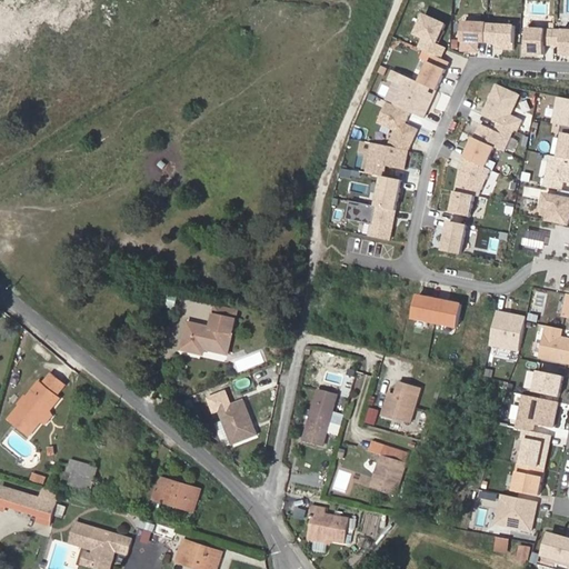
[(437,46),(447,25),(426,16),(417,35),(425,38),(420,49),(433,55),(441,59),(446,50),(437,46)]
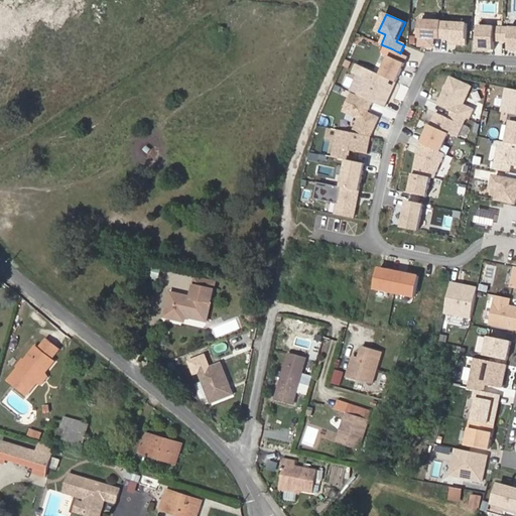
[(441,38),(442,22),(420,20),(419,46),(433,46),(434,38),(441,38)]
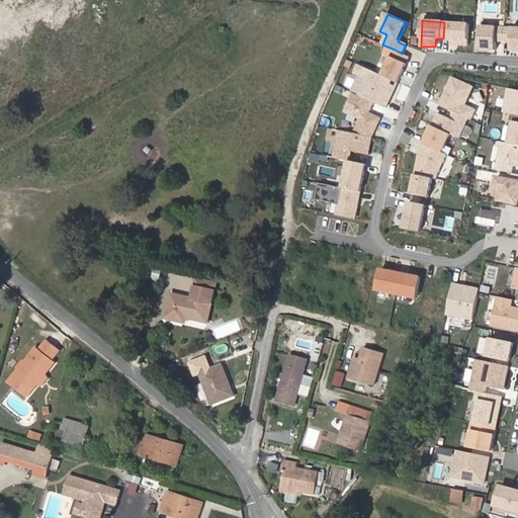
[(468,46),(469,23),(444,22),(443,38),(451,39),(450,45),(468,46)]
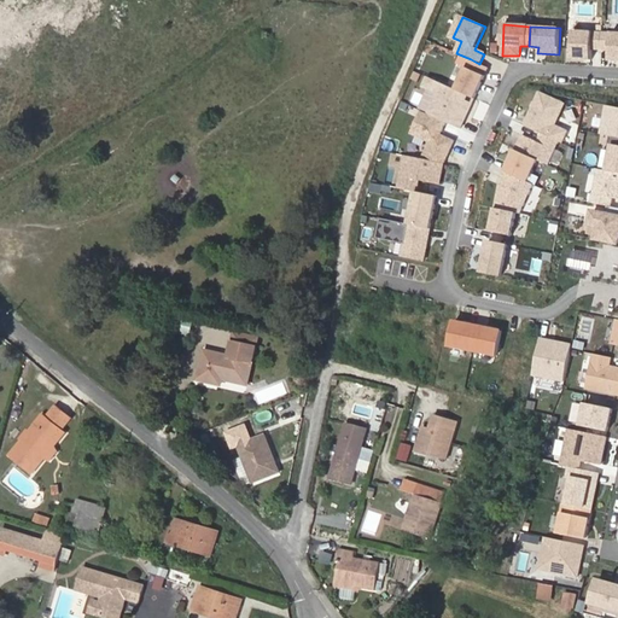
[(601,50),(602,33),(573,31),(572,59),(592,60),(593,50),(601,50)]
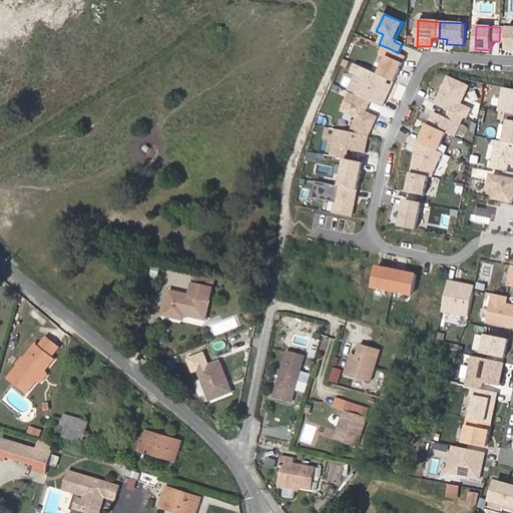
[(512,27),(500,27),(499,41),(507,42),(506,51),(512,50),(512,27)]
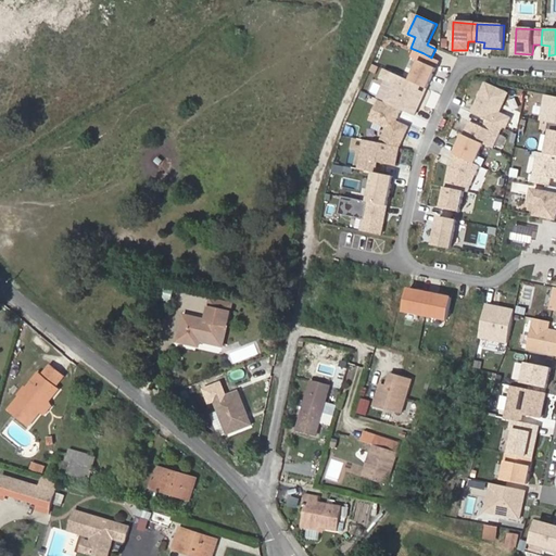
[(431,58),(424,53),(411,80),(417,84),(427,88),(440,61),(431,58)]
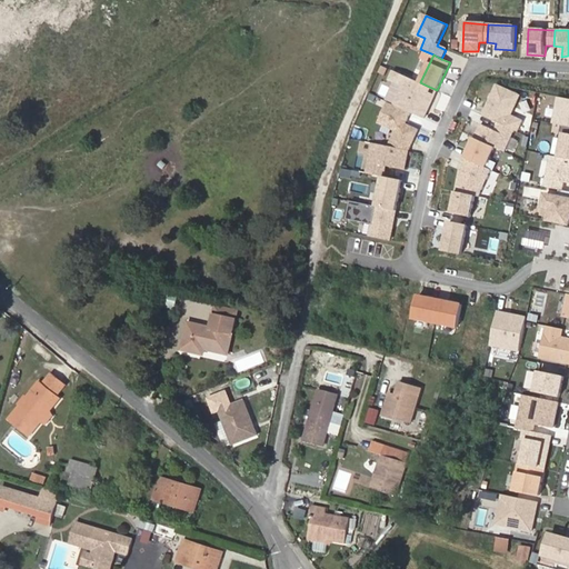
[(425,119),(436,95),(425,90),(427,86),(420,82),(395,71),(390,80),(403,86),(395,105),(425,119)]
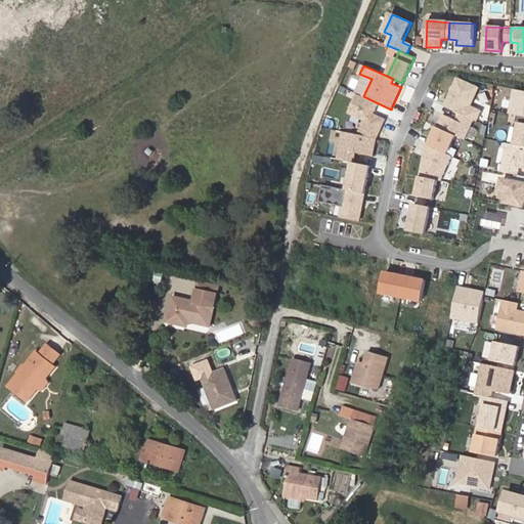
[(459,78),(445,106),(460,114),(475,120),(477,121),(481,112),(471,106),(479,87),(459,78)]
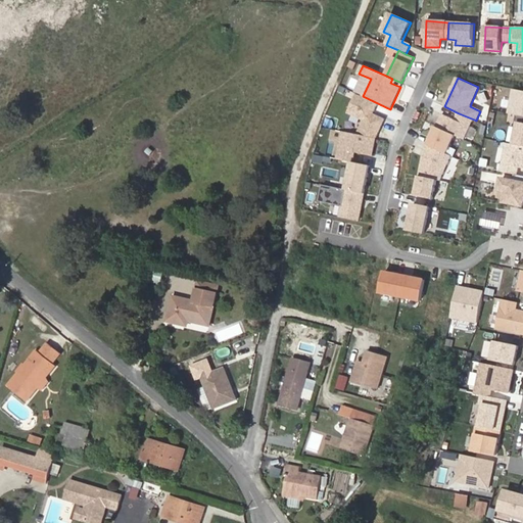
[(490,88),(489,95),(500,97),(502,91),(490,88)]
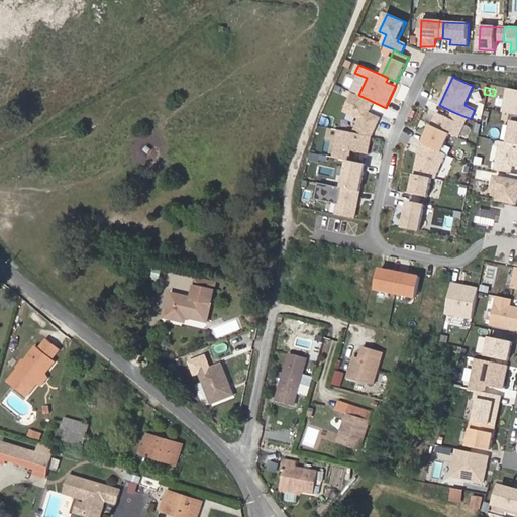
[(511,114),(516,114),(516,90),(507,88),(502,112),(511,114)]
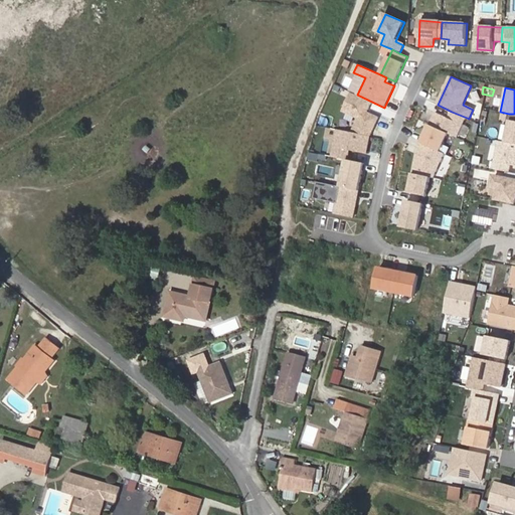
[(458,138),(467,118),(452,112),(449,119),(436,113),(430,125),(458,138)]
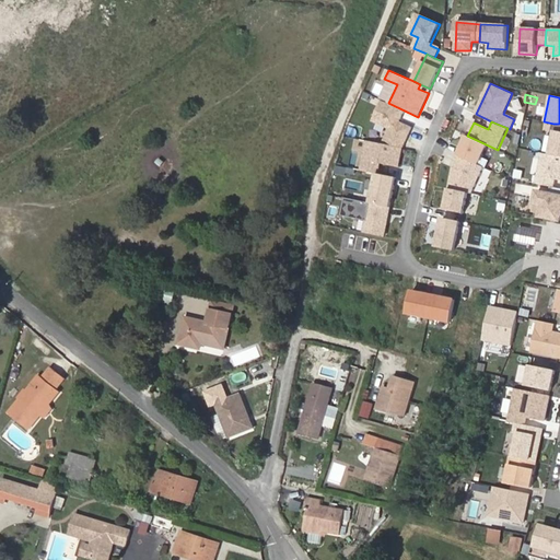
[(498,150),(467,136),(458,155),(478,165),(488,170),(498,150)]
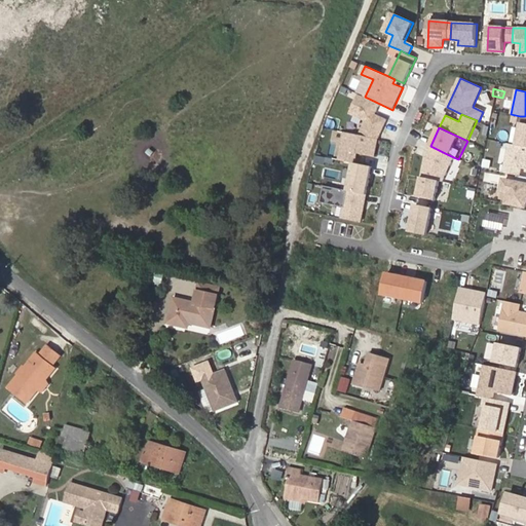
[(374,157),(378,139),(345,133),(339,160),(354,163),(357,153),(374,157)]
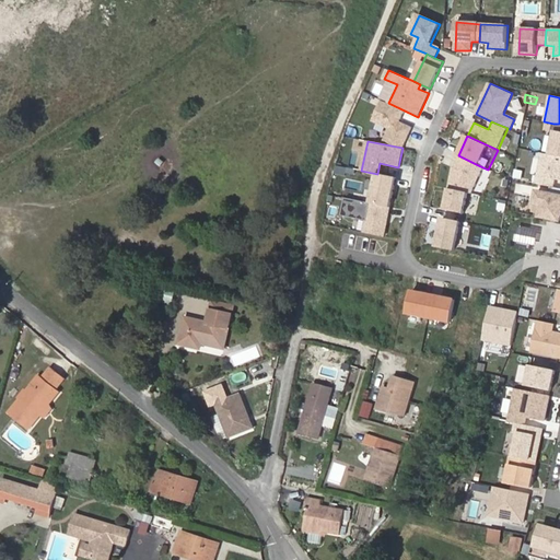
[(559,156),(551,154),(543,153),(537,181),(553,184),(555,179),(559,179),(559,156)]
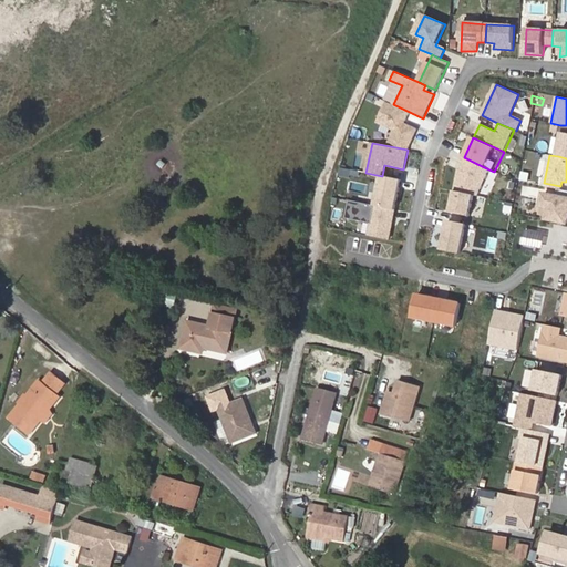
[(472,195),(484,167),(464,157),(459,169),(452,191),(472,195)]
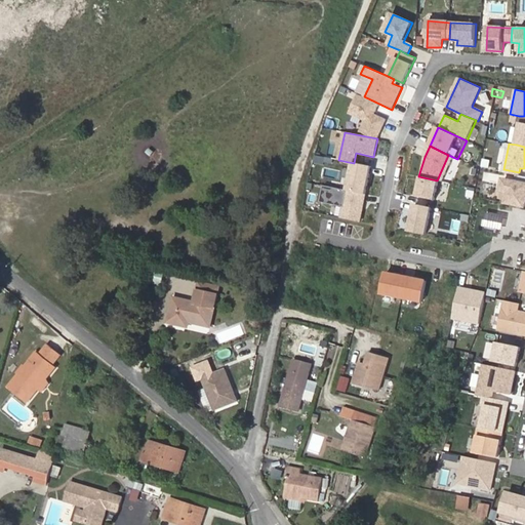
[(354,163),(348,191),(364,194),(369,166),(354,163)]
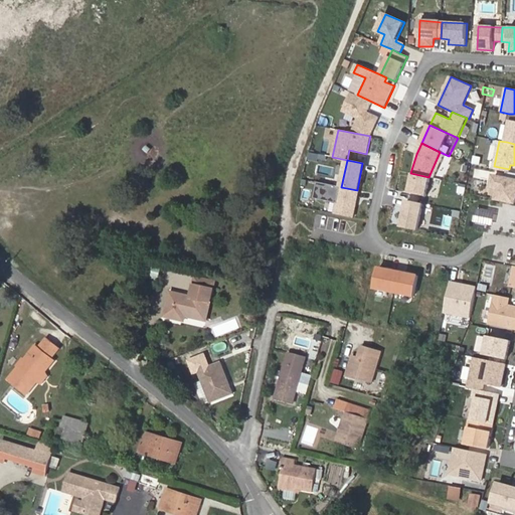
[(514,203),(514,200),(514,173),(508,172),(507,172),(505,178),(494,176),(492,187),(499,189),(497,199),(514,203)]
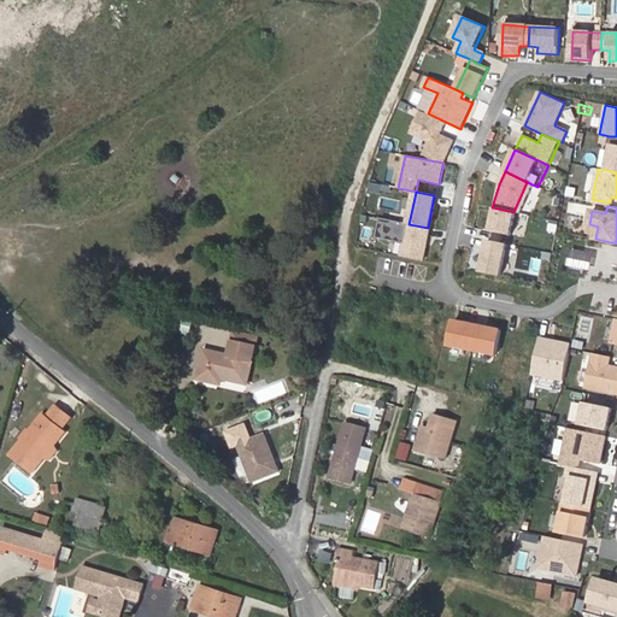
[(509,235),(513,212),(492,207),(487,230),(509,235)]
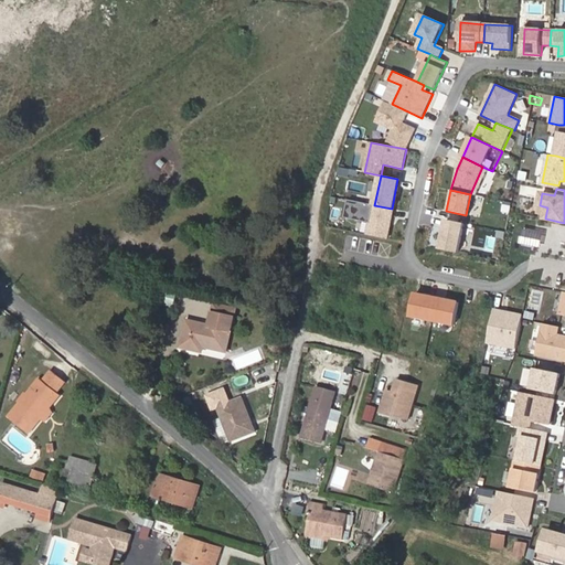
[(390,217),(392,209),(374,205),(349,200),(344,217),(370,223),(368,235),(385,238),(388,224),(386,223),(387,217),(390,217)]
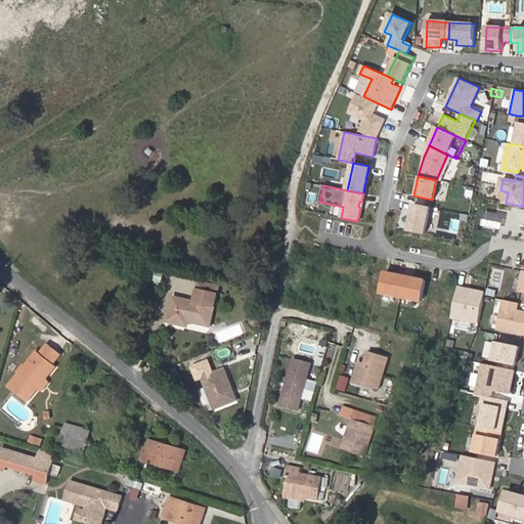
[(425,234),(431,208),(415,204),(408,231),(425,234)]
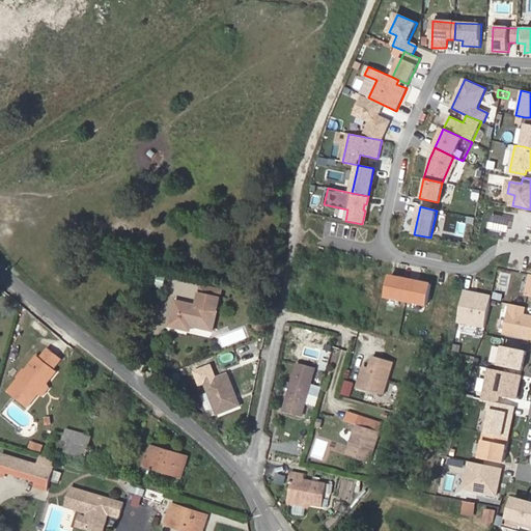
[(164,288),(167,273),(155,270),(151,285),(164,288)]
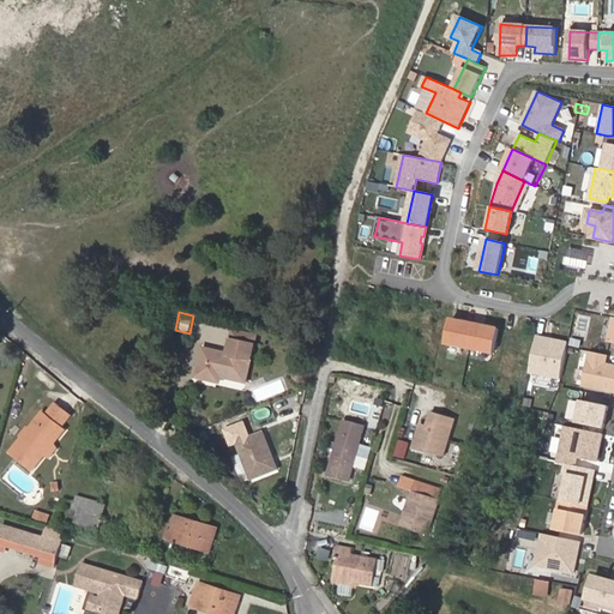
[(470,349),(475,324),(452,319),(447,344),(470,349)]
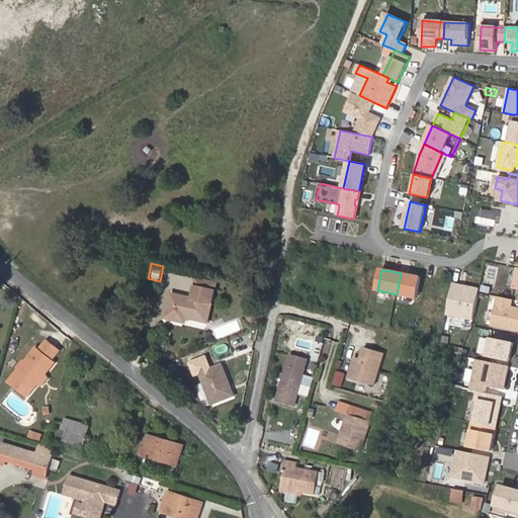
[(417,298),(421,277),(401,273),(397,294),(417,298)]
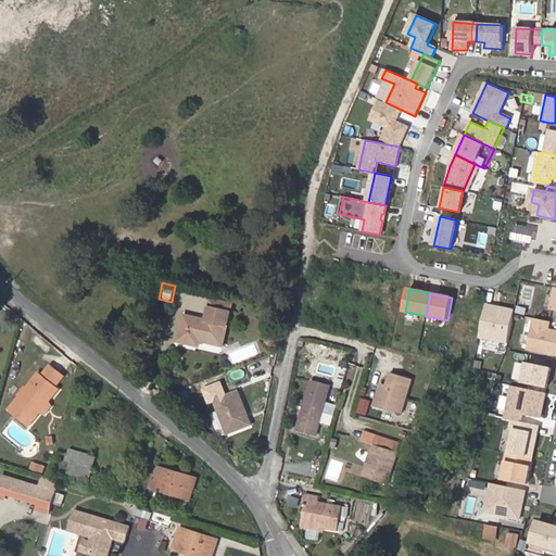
[(201,346),(202,342),(224,346),(232,304),(213,301),(209,321),(185,316),(179,341),(201,346)]
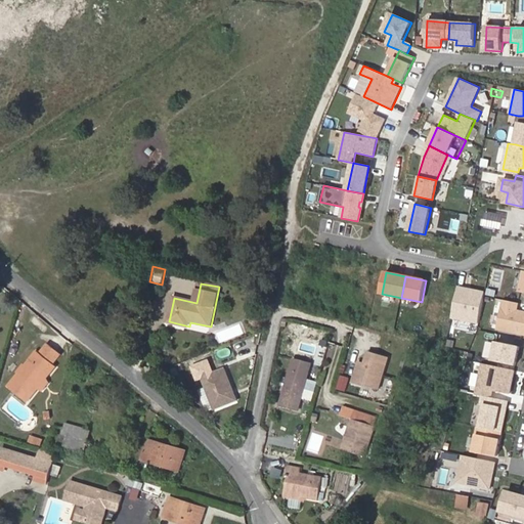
[(467,289),(459,287),(452,318),(479,323),(485,293),(470,290),(470,292),(467,291),(467,289)]
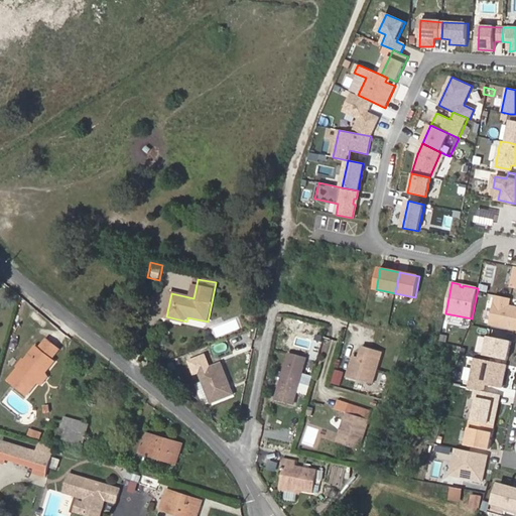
[(508,298),(494,295),(488,324),(515,329),(515,306),(510,305),(510,308),(506,307),(507,305),(508,298)]
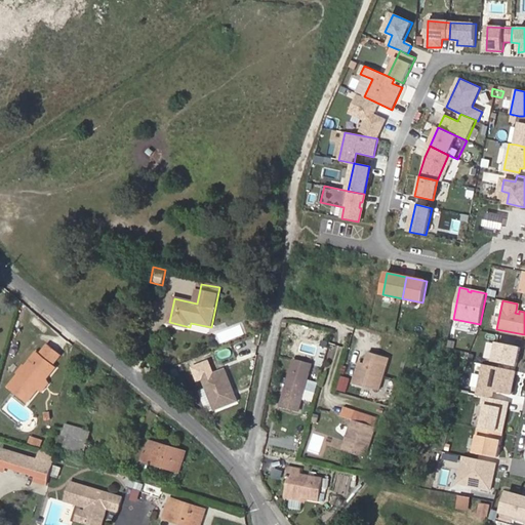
[(521,348),(498,342),(494,362),(517,366),(521,348)]
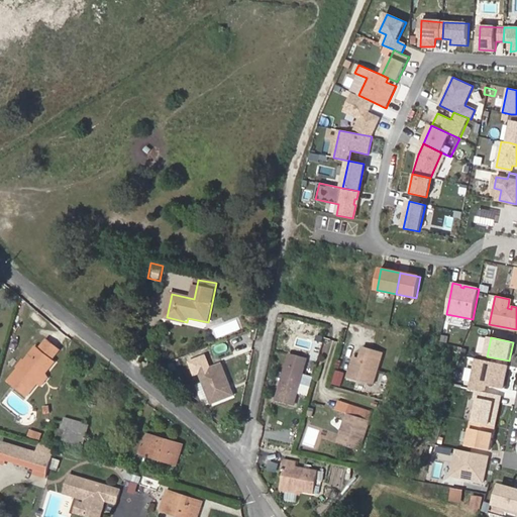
[(38,351),(52,363),(57,358),(43,346),(38,351)]
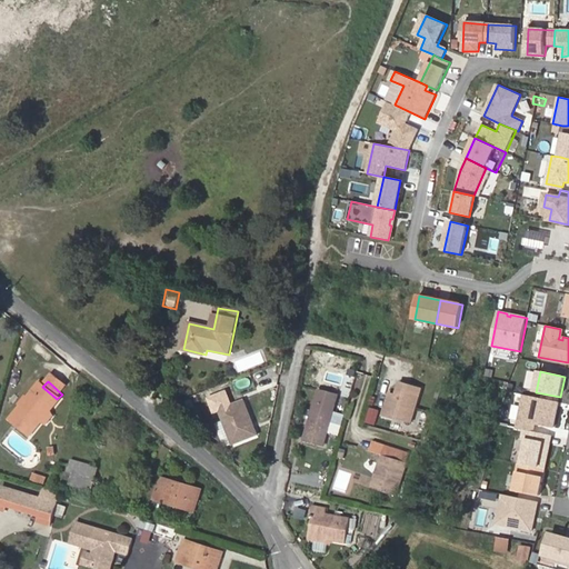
[(421,388),(402,382),(399,395),(391,392),(383,417),(395,420),(399,405),(415,409),(421,388)]
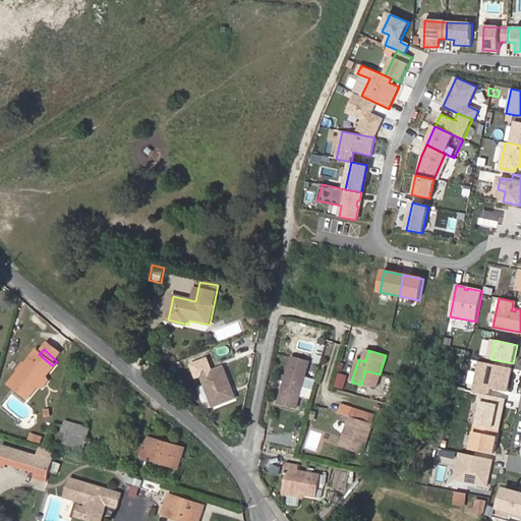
[(21,372),(20,371),(9,384),(27,400),(38,389),(38,385),(43,378),(47,378),(55,368),(52,365),(39,354),(37,352),(25,364),(26,365),(21,372)]
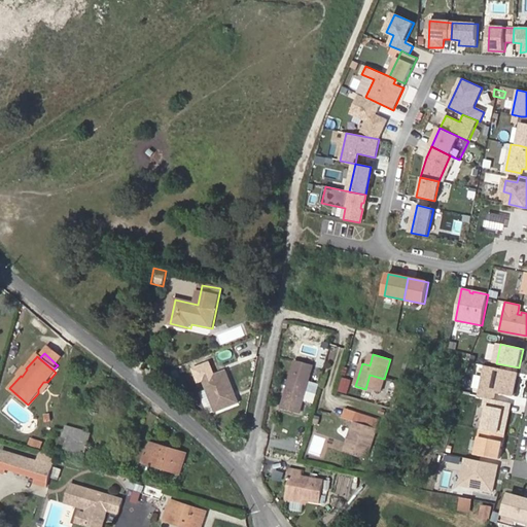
[(310,381),(314,367),(296,363),(289,387),(295,389),(299,378),(310,381)]
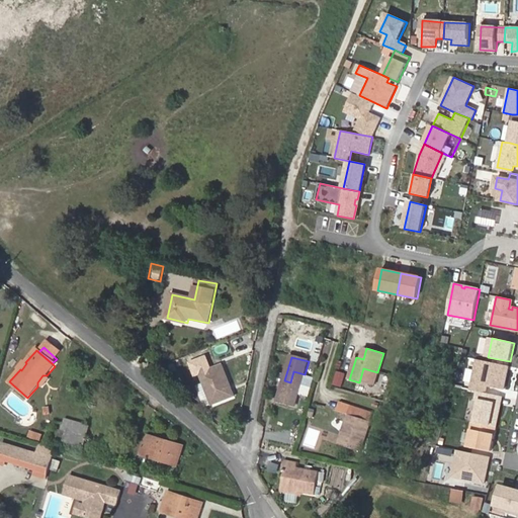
[(503,389),(508,366),(477,359),(470,390),(477,392),(486,393),(487,385),(488,381),(491,382),(490,386),(503,389)]
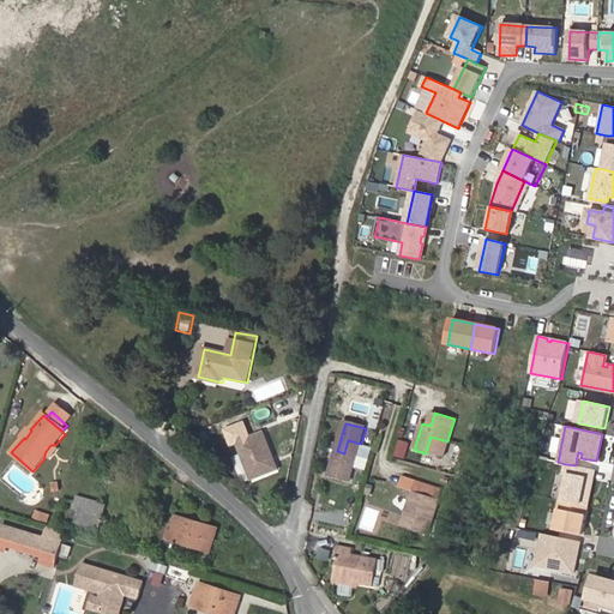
[(22,435),(24,438),(25,439),(31,431),(30,429),(28,427),(22,435)]
